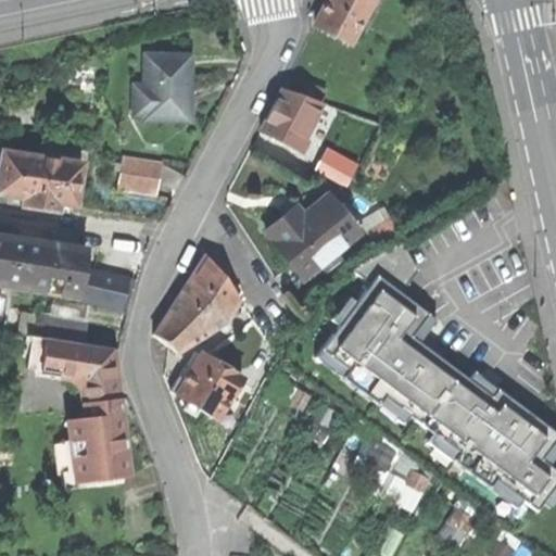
[(326,0),(314,24),(348,42),(350,38),(357,25),(369,0),(326,0)]
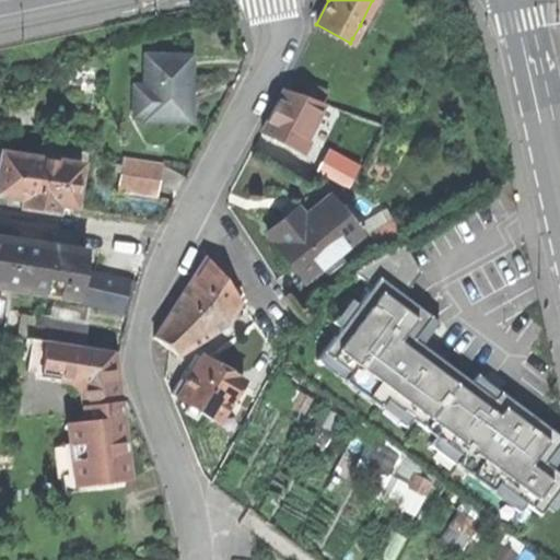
[(365,27),(360,25),(352,38),(358,42),(365,27)]
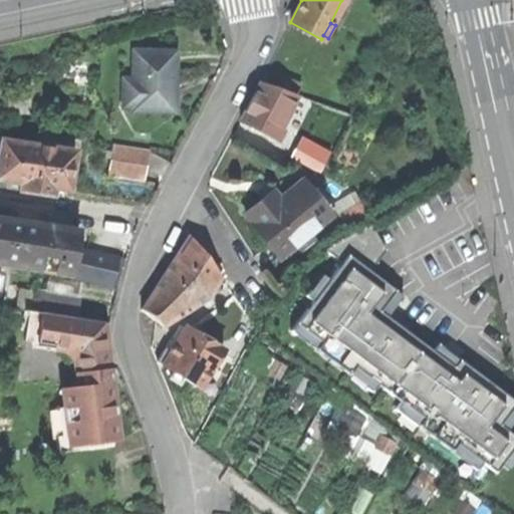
[(133,110),(174,111),(175,89),(175,51),(134,51),(133,79),(122,79),(122,106),(133,106),(133,110)]
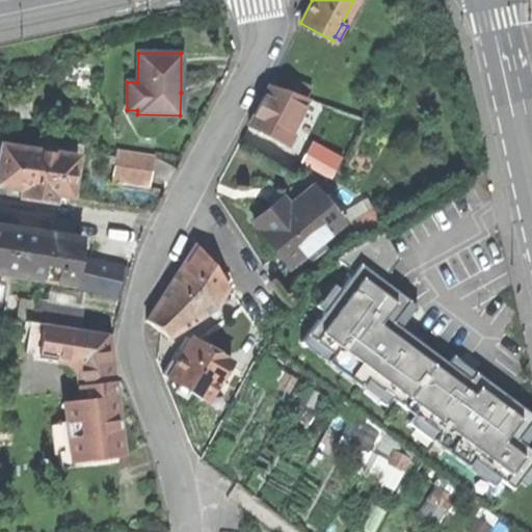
[(285,76),(280,89),(306,99),(310,84),(285,76)]
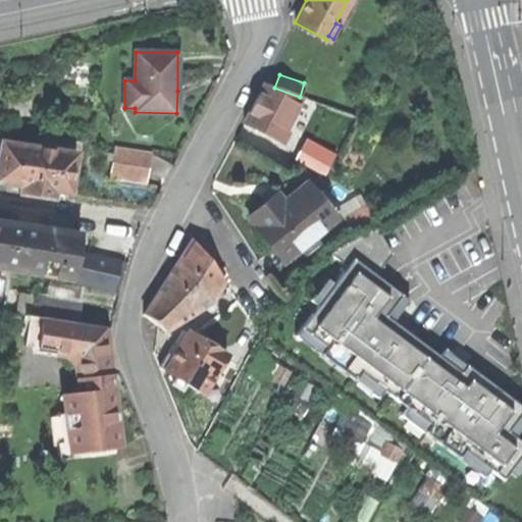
[(274,88),(263,85),(254,103),(244,123),(281,142),(286,131),(284,129),(300,97),(274,88)]
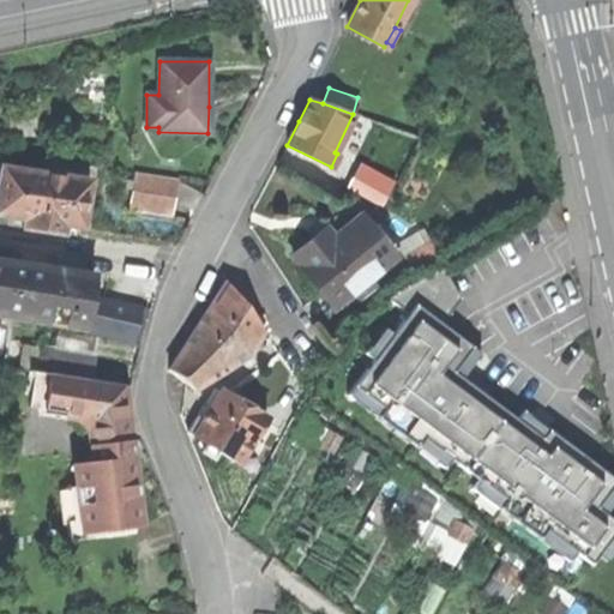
[(362,160),(349,186),(386,204),(399,178),(362,160)]
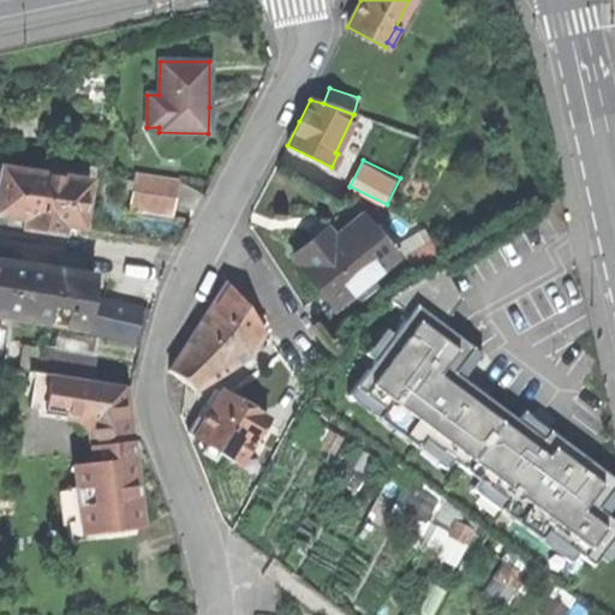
[(88,180),(0,166),(0,214),(23,218),(22,226),(61,232),(63,225),(81,227),(84,204),(88,180)]
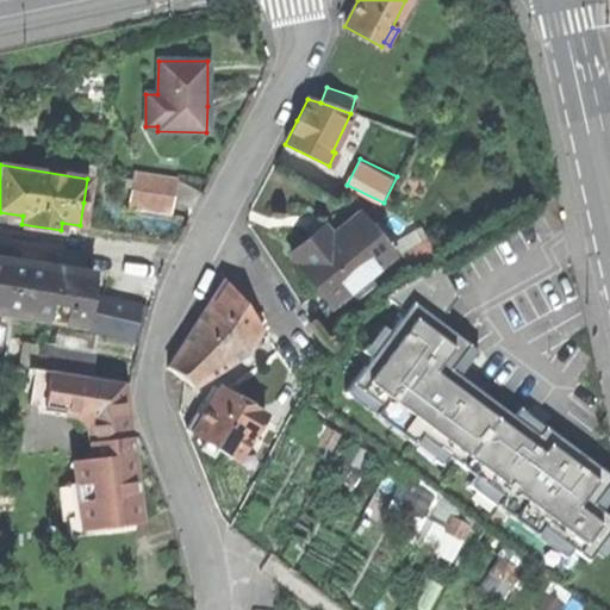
[(178,175),(134,169),(128,207),(170,215),(178,175)]
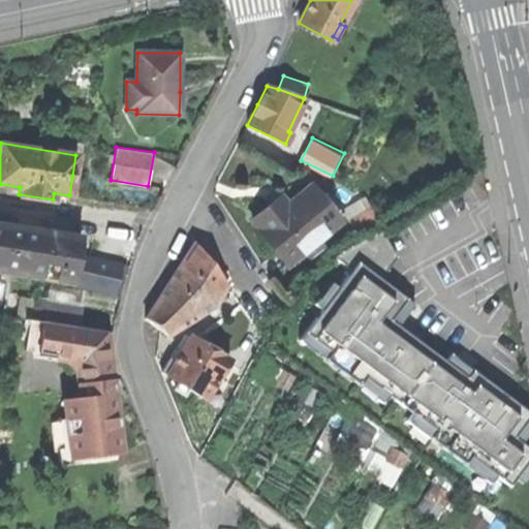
[(256,230),(285,267),(302,253),(307,258),(322,246),(317,240),(340,221),(310,186),(286,206),(280,197),(262,211),(251,221),(257,229),(256,230)]
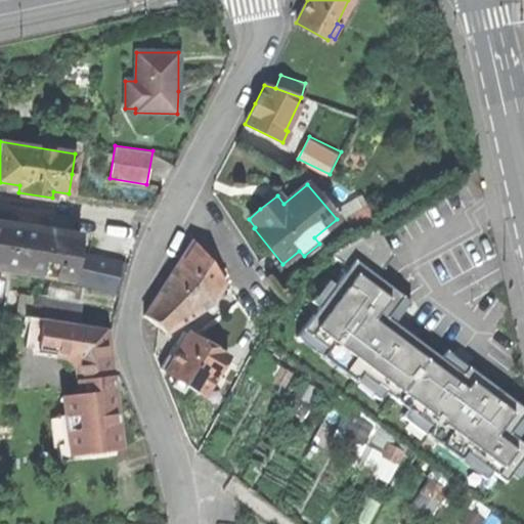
[(0,267),(74,277),(77,252),(79,235),(0,224),(0,267)]
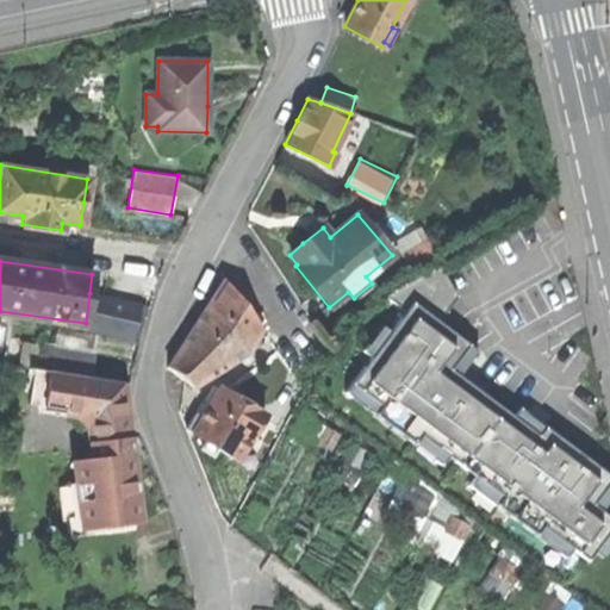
[(167,366),(192,386),(248,352),(260,329),(224,280),(193,325),(167,366)]
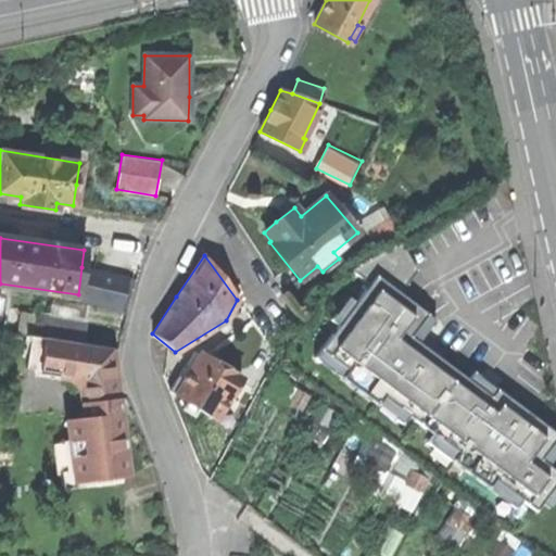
[(127,278),(81,267),(78,294),(77,299),(121,310),(124,295),(127,278)]
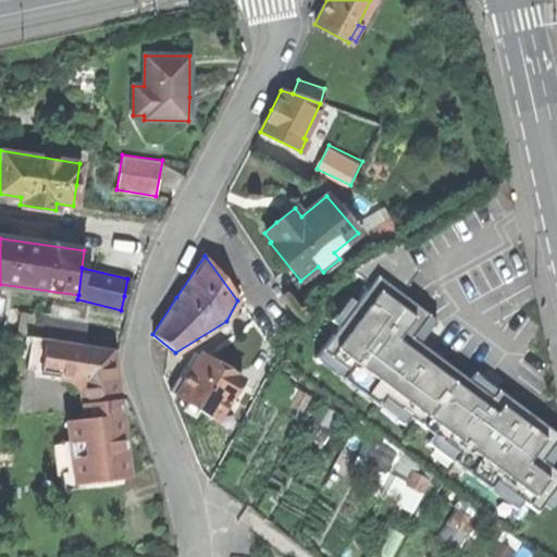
[(356,296),(356,341),(397,341),(397,297),(356,296)]
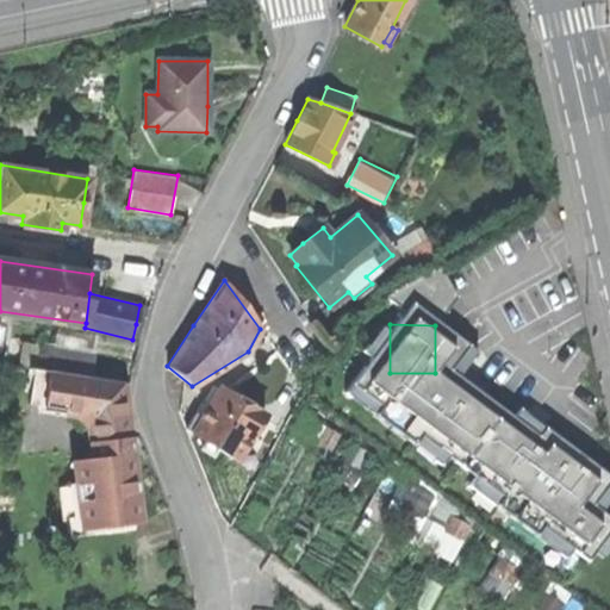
[(39,347),(37,369),(89,378),(92,355),(39,347)]
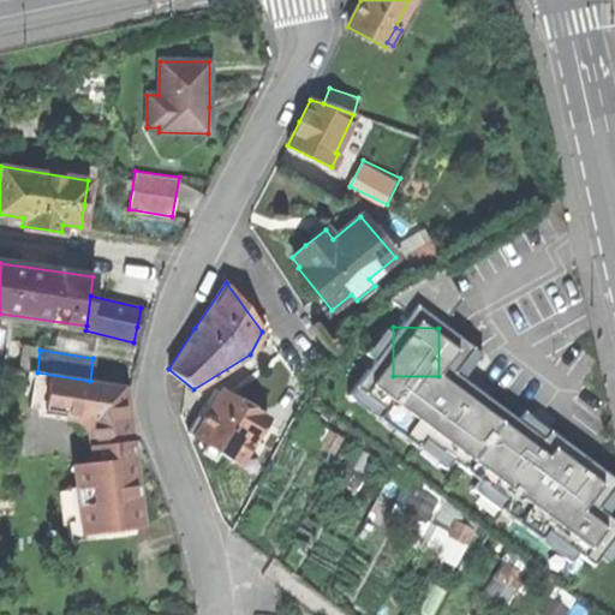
[(81,533),(142,526),(135,473),(124,386),(90,381),(37,372),(33,372),(28,407),(81,415),(93,427),(97,461),(73,465),(81,533)]
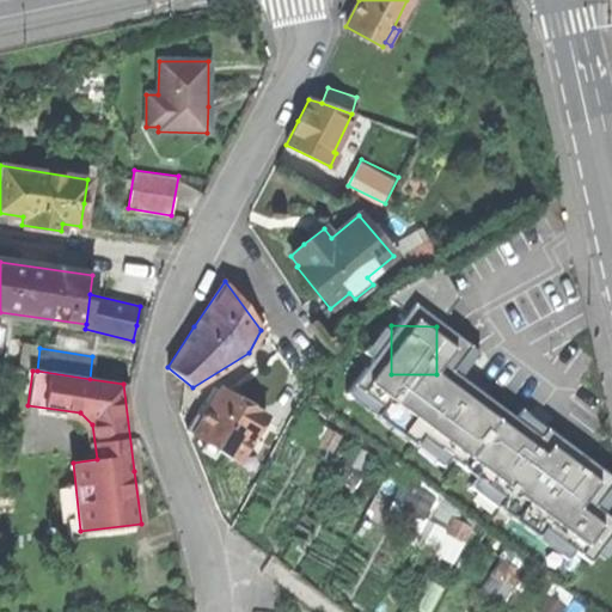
[(216,448),(237,460),(263,417),(220,390),(210,405),(202,420),(194,434),(207,442),(216,448)]
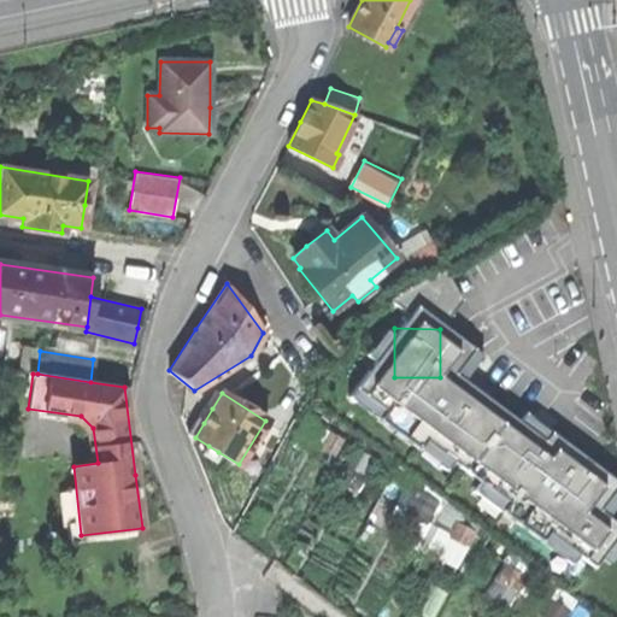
[(444,405),(410,448),(481,503),(513,459),(444,405)]
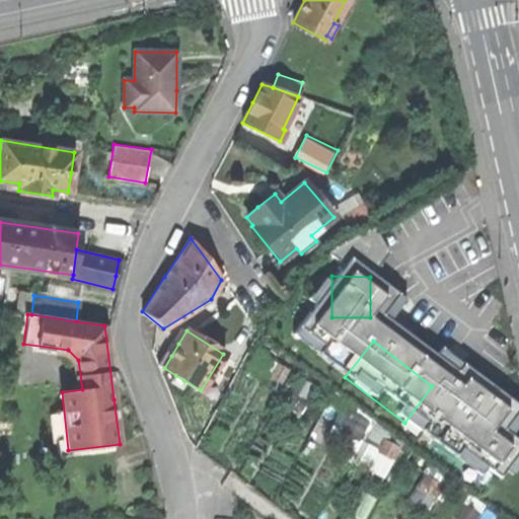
[(158,364),(164,368),(171,356),(166,352),(158,364)]
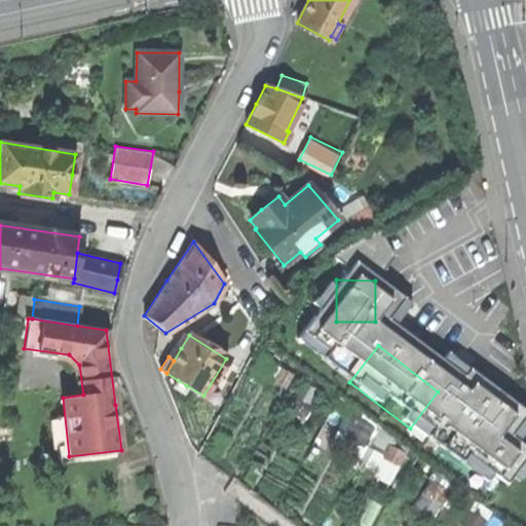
[(182,391),(186,385),(178,380),(174,386),(182,391)]
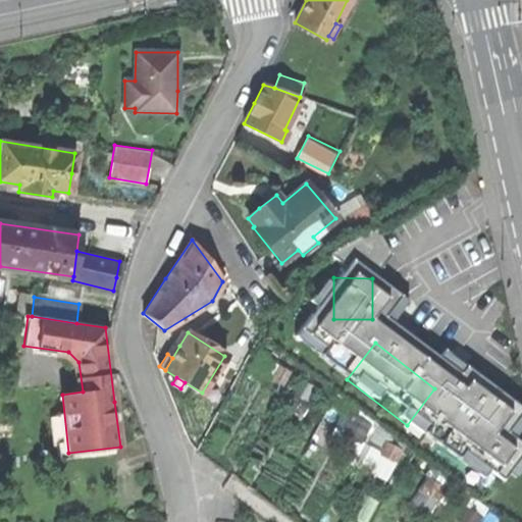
[(366,451),(362,463),(395,473),(406,437),(345,417),(336,441),(366,451)]
